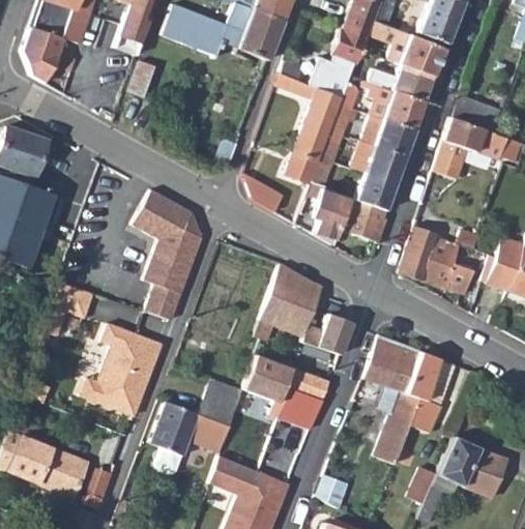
[(39,0),(33,21),(31,25),(66,37),(82,41),(96,0),(124,0),(132,3),(154,11),(157,0),(39,0)]
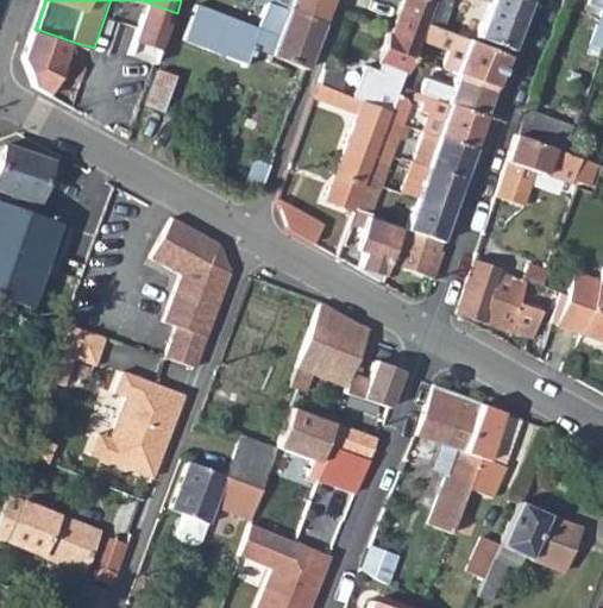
[(311,68),(327,23),(270,0),(259,26),(199,2),(186,38),(246,61),(252,46),(274,55),(271,62),(294,70),(296,63),(311,68)]
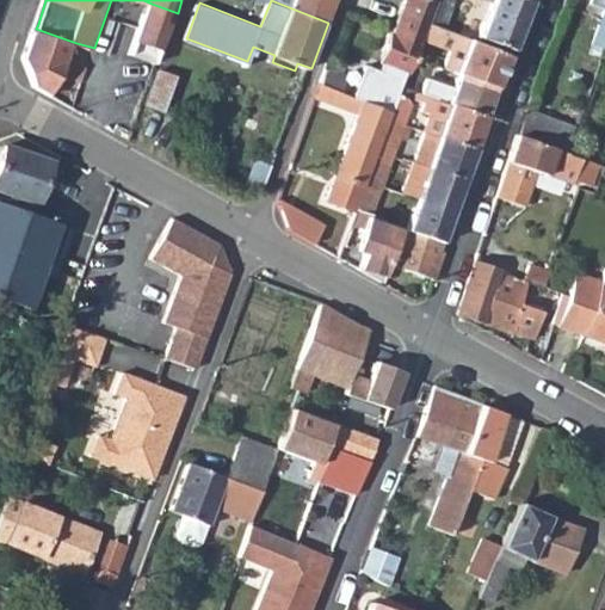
[(269,0),(271,0),(328,23),(337,0),(269,0)]
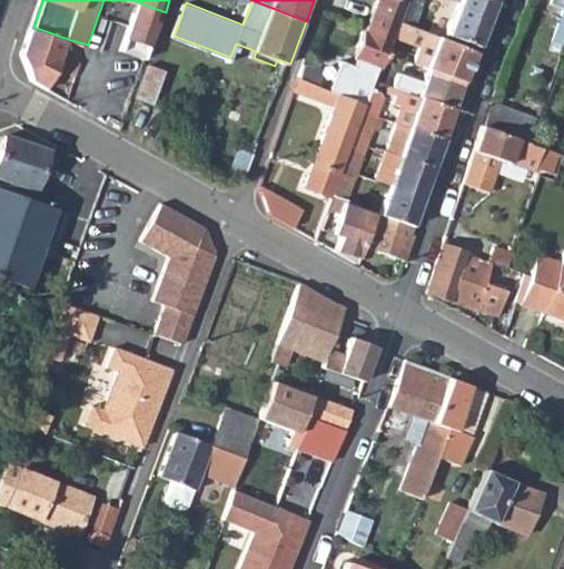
[(367,32),(357,61),(358,62),(381,70),(384,70),(389,54),(399,22),(407,0),(379,0),(377,10),(368,32),(367,32)]
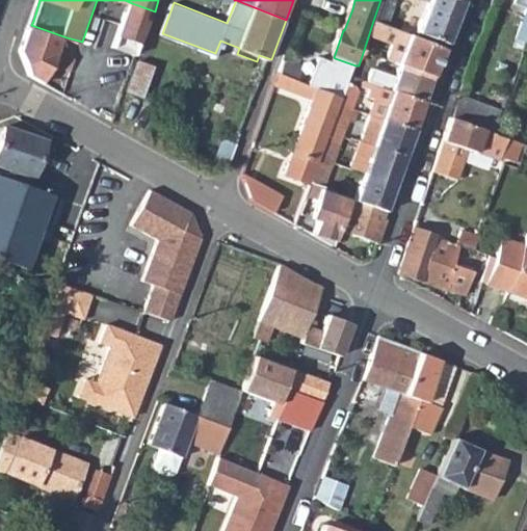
[(380,0),(373,21),(378,23),(391,27),(399,0),(380,0)]
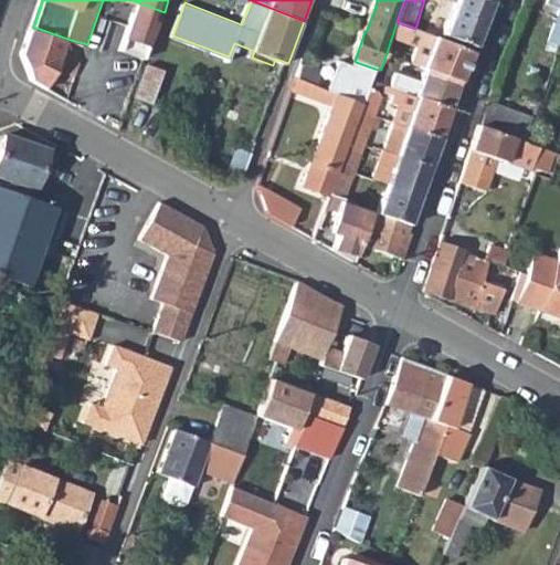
[(455,0),(458,1),(446,33),(478,45),(495,0),(494,0),(455,0)]
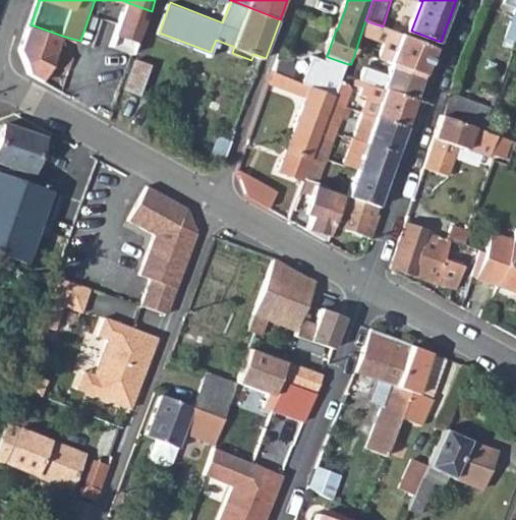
[(129,3),(126,11),(141,16),(141,19),(148,21),(152,11),(129,3)]
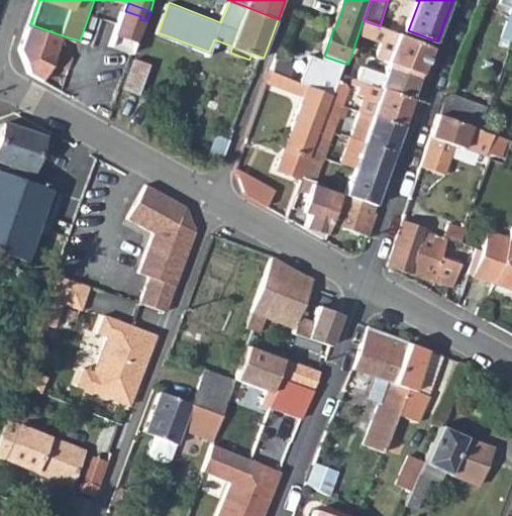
[(117,34),(139,42),(146,21),(140,19),(140,16),(125,11),(117,34)]
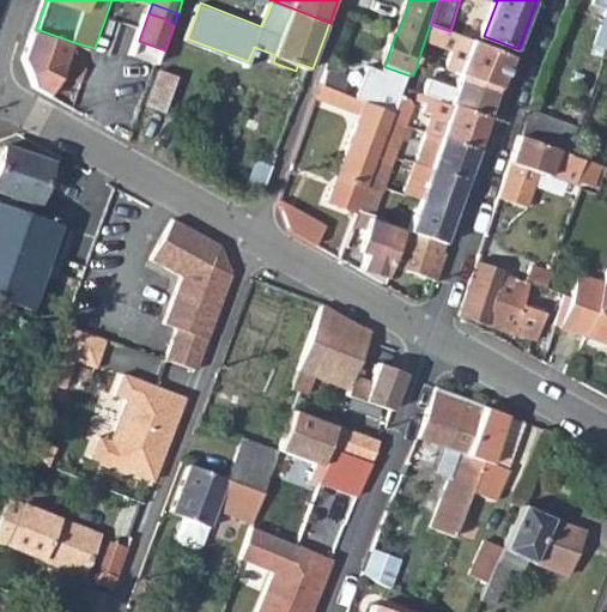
[(430,43),(455,53),(449,68),(463,74),(504,89),(515,56),(450,31),(436,26),(430,43)]
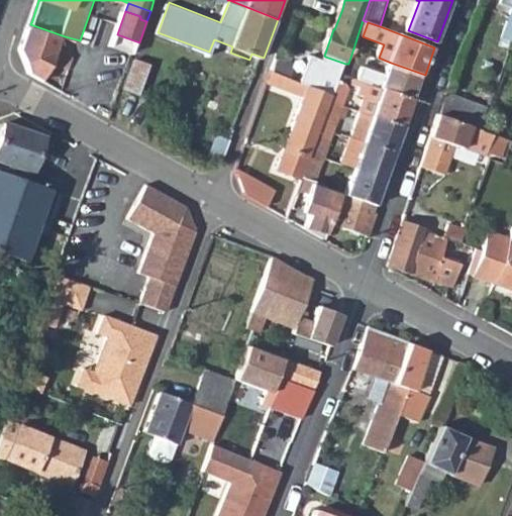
[(29,26),(28,30),(63,43),(65,36),(30,24),(29,26)]
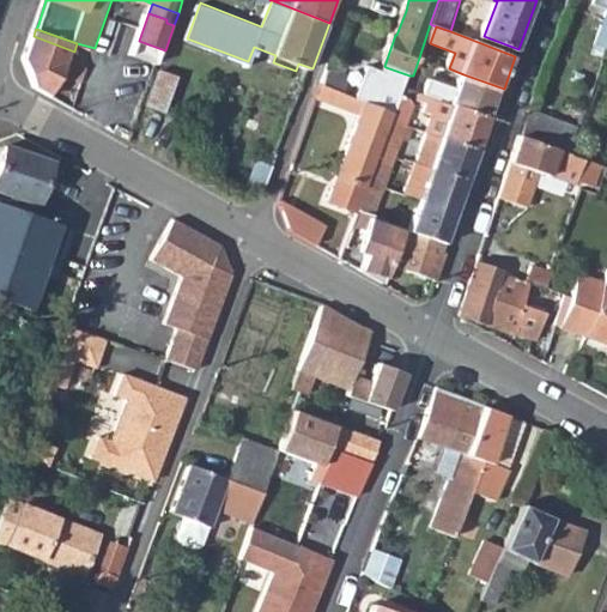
[(34,36),(28,54),(38,85),(54,95),(65,74),(70,66),(72,61),(74,52),(34,36)]
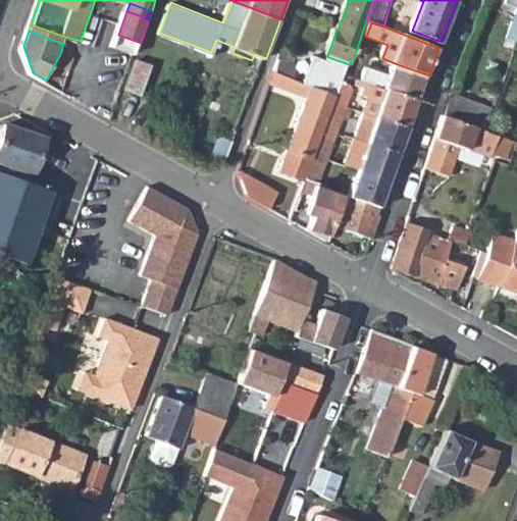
[(114,45),(137,53),(141,43),(118,35),(114,45)]
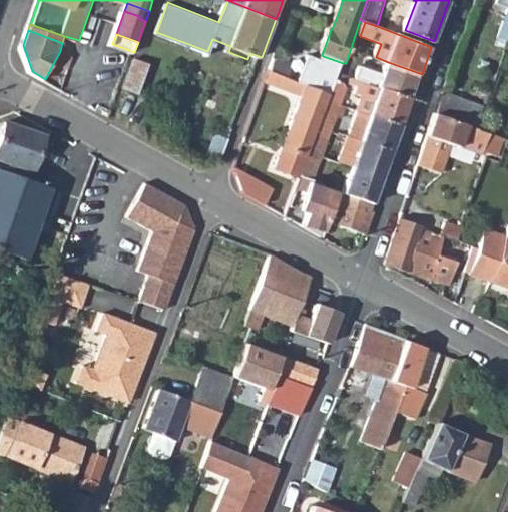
[(58,55),(54,62),(74,70),(77,63),(58,55)]
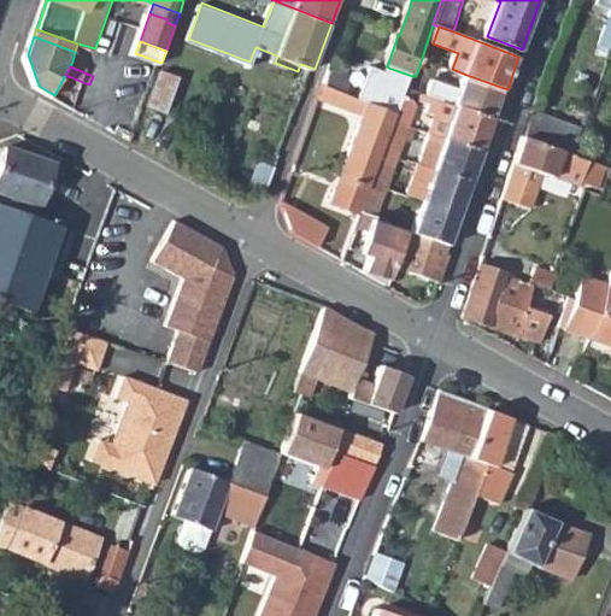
[(386,76),(371,71),(362,100),(400,113),(412,76),(388,68),(386,76)]
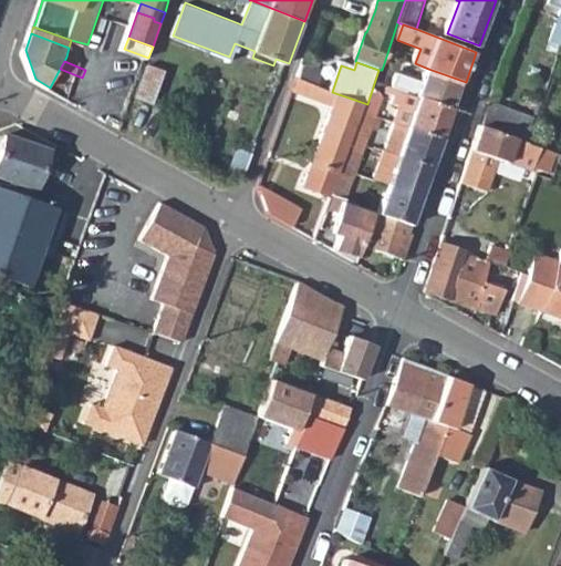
[(165,69),(148,63),(136,95),(154,101),(165,69)]
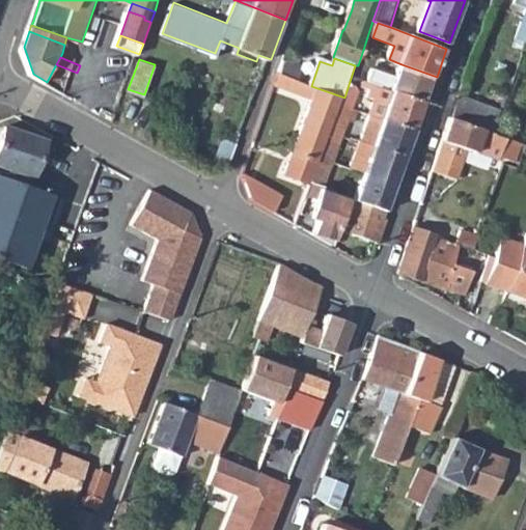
[(383,72),(378,85),(426,102),(437,77),(402,64),(397,77),(383,72)]
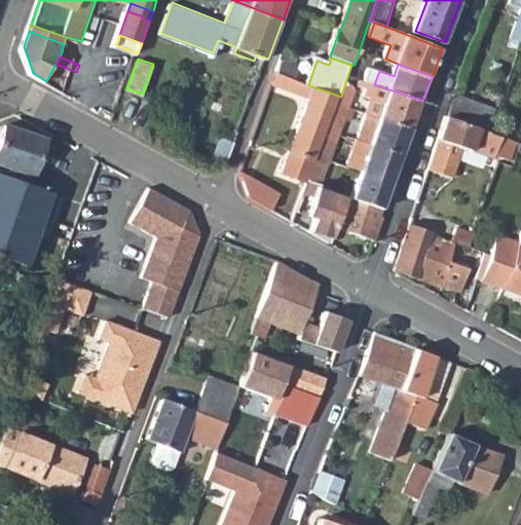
[(278,74),(274,85),(309,98),(284,173),(307,182),(315,161),(325,137),(329,123),(336,107),(341,97),(308,85),(278,74)]
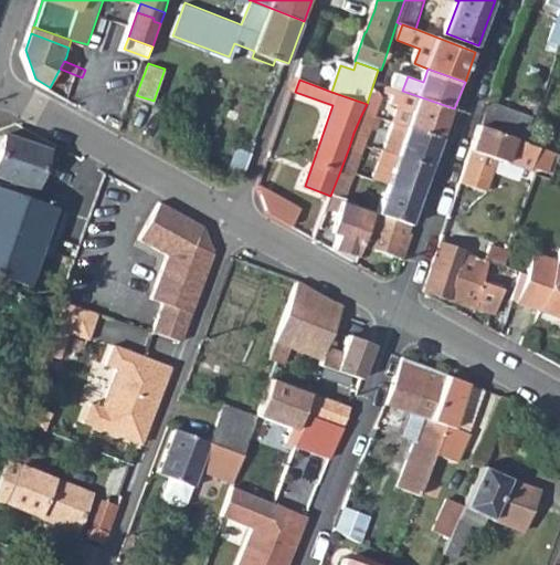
[(376,85),(373,89),(380,91),(383,84),(377,81),(376,85)]
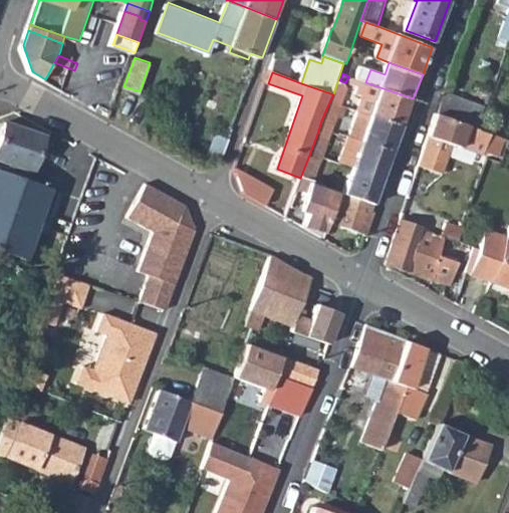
[(365,82),(353,77),(351,83),(358,86),(356,92),(366,96),(361,110),(404,125),(413,98),(365,82)]
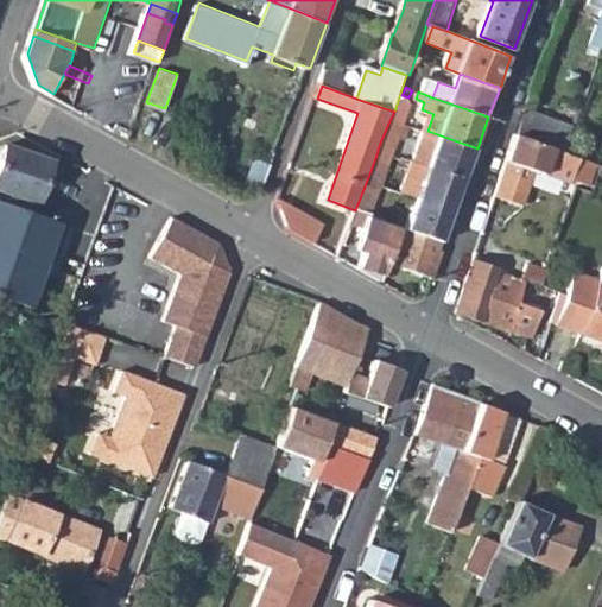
[(388,124),(380,143),(397,149),(407,122),(413,105),(409,97),(401,95),(394,112),(388,124)]
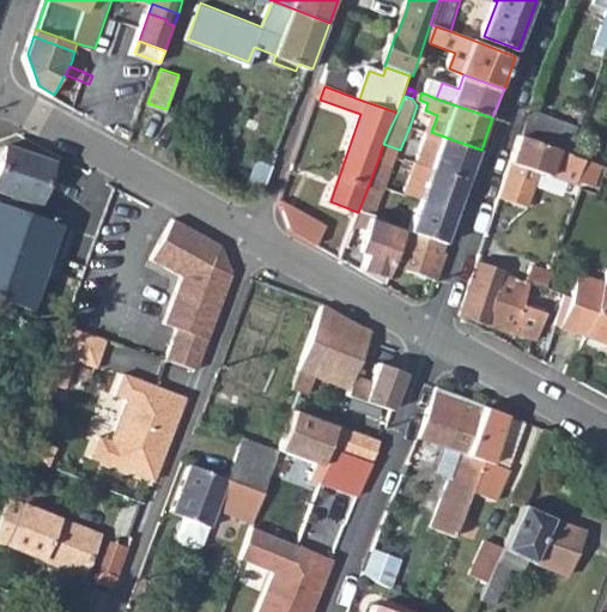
[(532,110),(522,135),(571,155),(581,128),(532,110)]
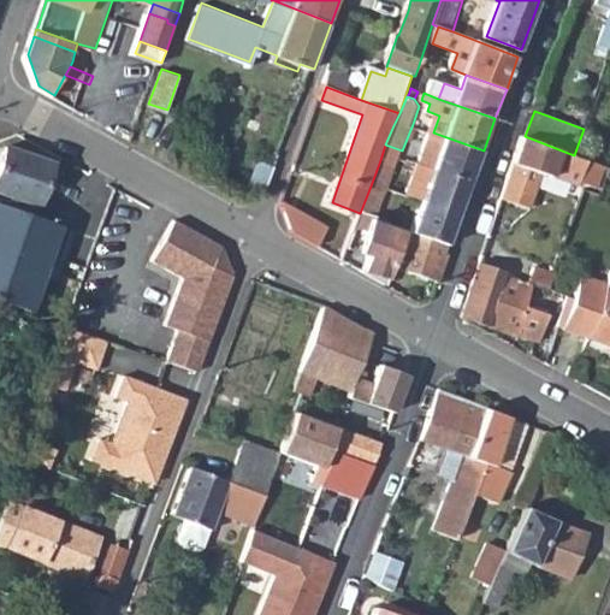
[(431,131),(420,163),(427,165),(472,181),(484,151),(433,132),(431,131)]
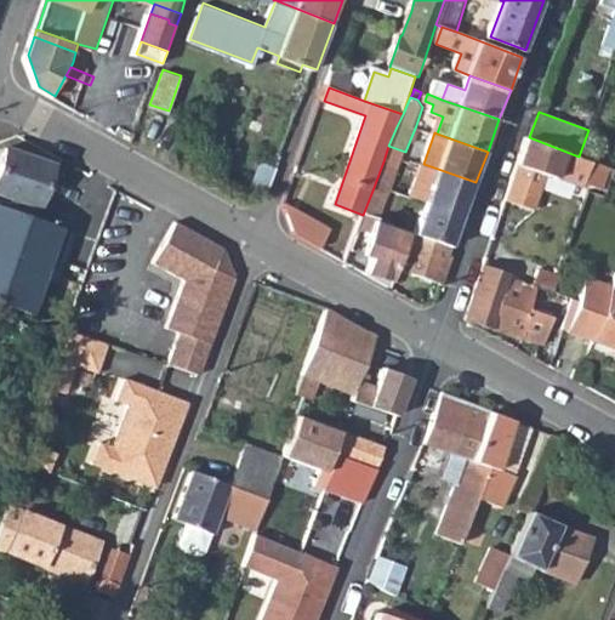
[(508,199),(536,210),(550,175),(586,188),(587,183),(605,189),(613,169),(579,157),(529,137),(508,199)]
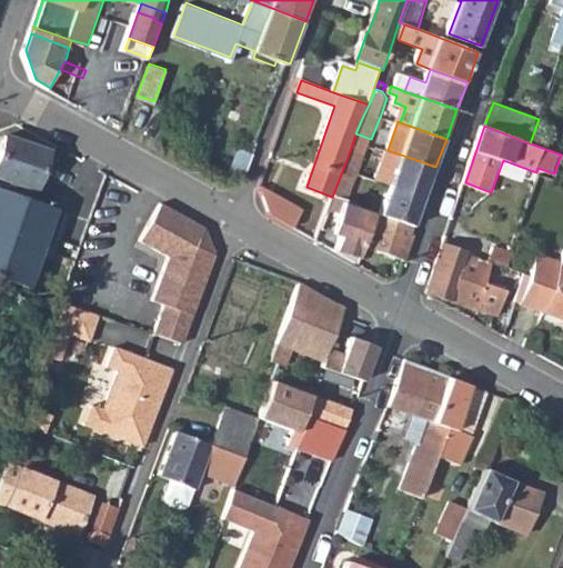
[(355,133),(351,148),(367,153),(370,143),(371,139),(355,133)]
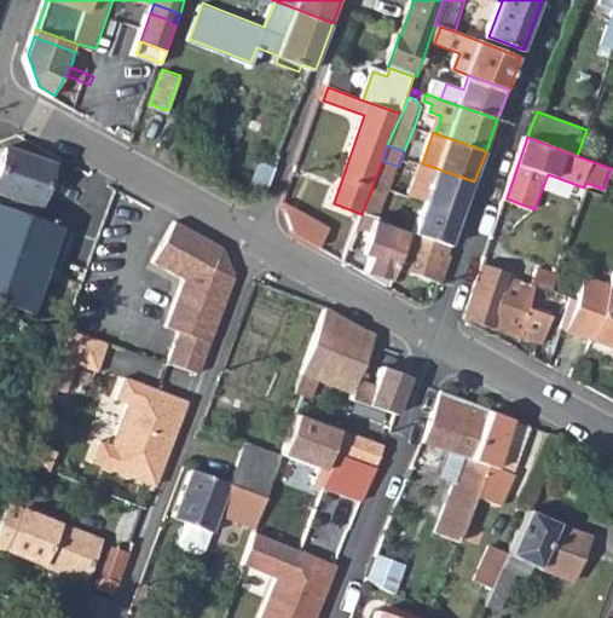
[(7,150),(0,173),(0,191),(41,206),(55,165),(7,150)]
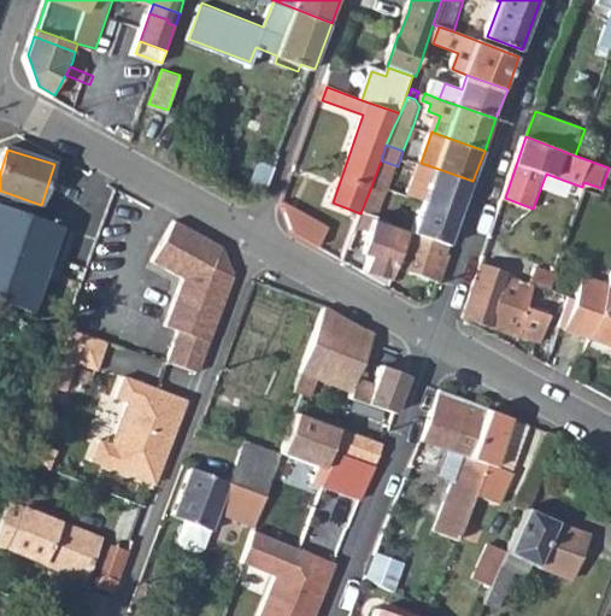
[(381,160),(370,189),(387,197),(391,187),(398,166),(381,160)]
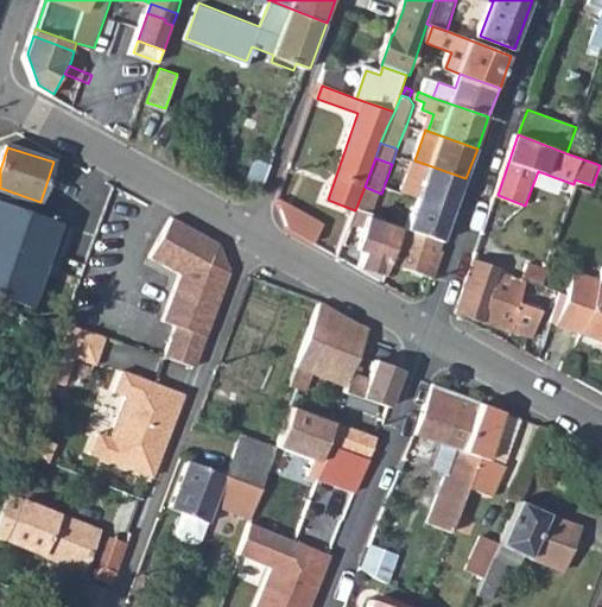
[(419,191),(418,197),(455,209),(466,178),(422,163),(419,169),(418,169),(411,189),(419,191)]
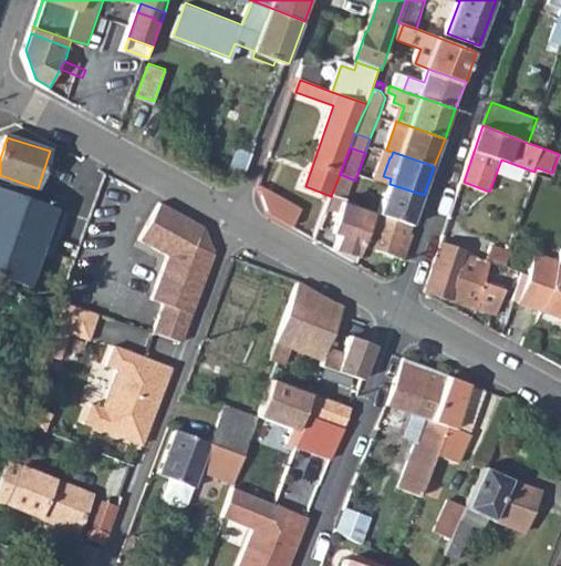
[(340,174),(331,196),(351,204),(349,198),(355,181),(340,174)]
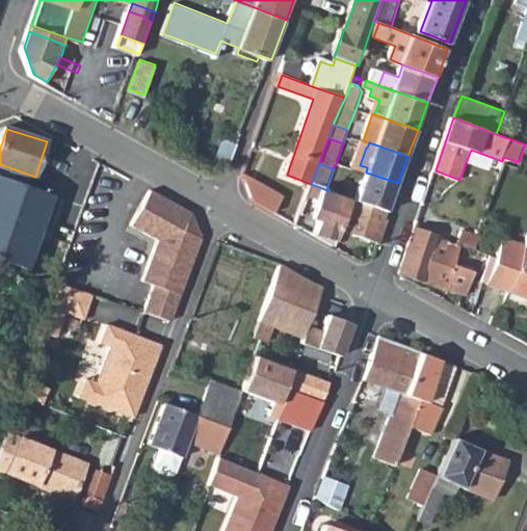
[(366,173),(344,231),(379,244),(388,221),(385,219),(398,183),(366,173)]
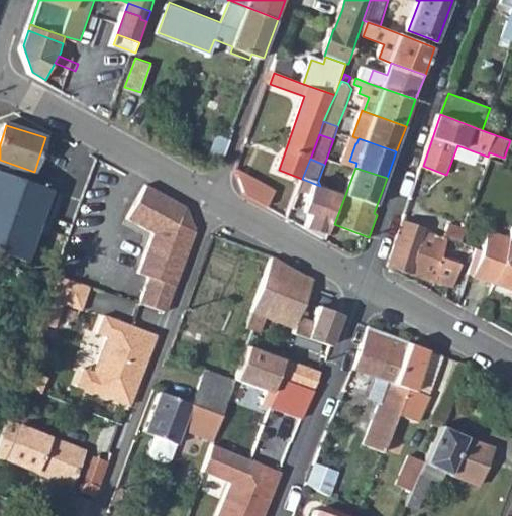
[(238,171),(237,173),(245,196),(268,208),(277,193),(238,171)]
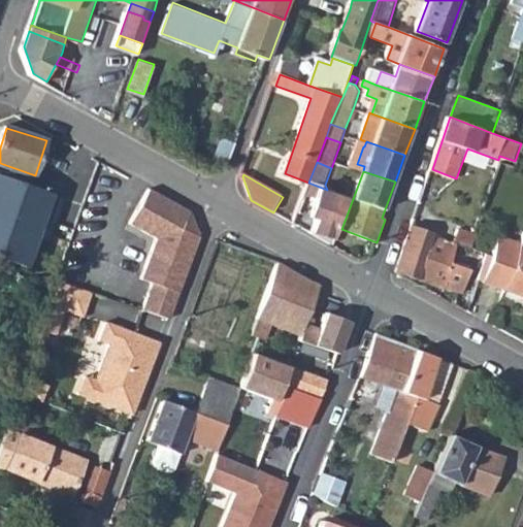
[(0,176),(0,257),(31,267),(55,196),(0,176)]
